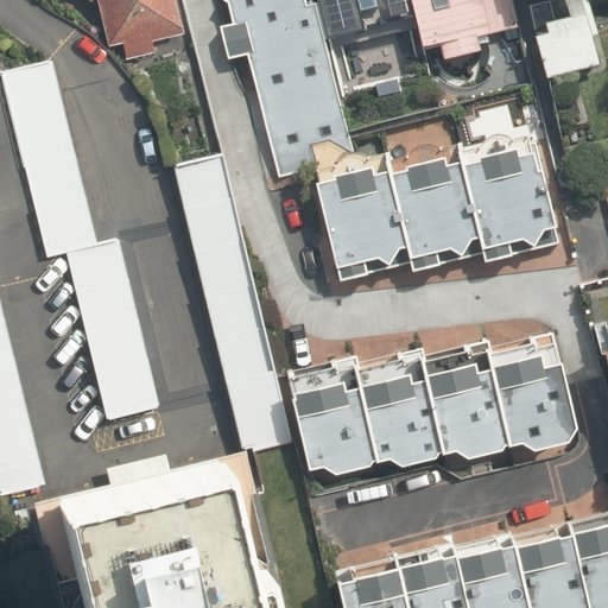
[(187,36),(177,0),(97,0),(111,49),(124,45),(127,62),(157,55),(153,43),(187,36)]
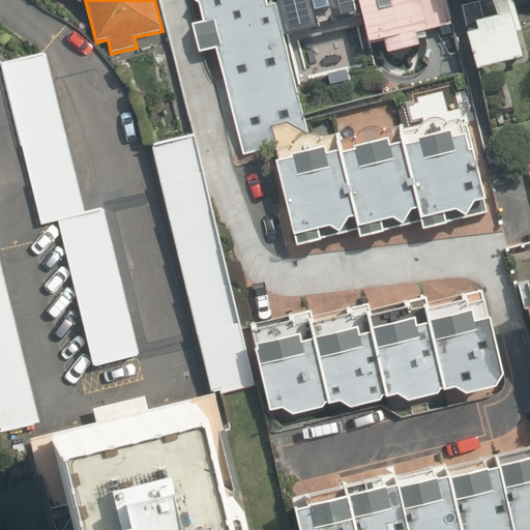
[(280,0),(206,0),(244,151),(313,134),(293,51),(280,0)]
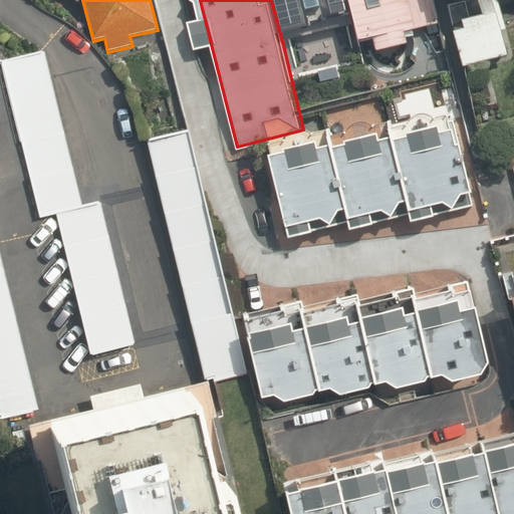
[(271,0),(284,49),(355,31),(347,0),(271,0)]
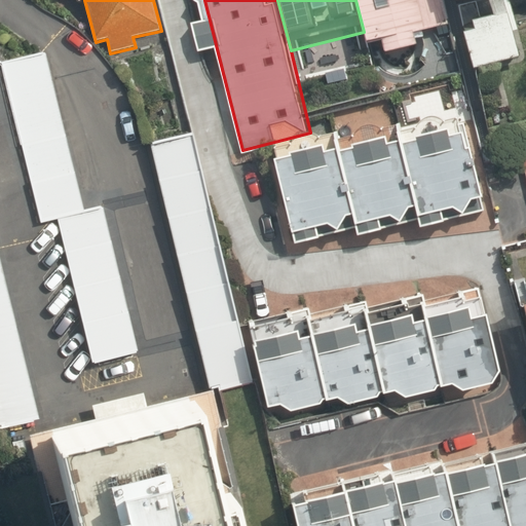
[(452,21),(447,0),(355,0),(364,32),(367,41),(452,21)]
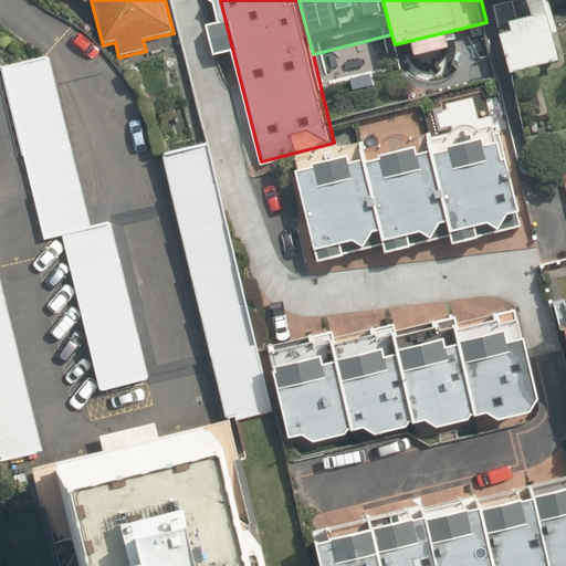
[(481,0),(486,22),(500,73),(563,58),(548,0),(481,0)]
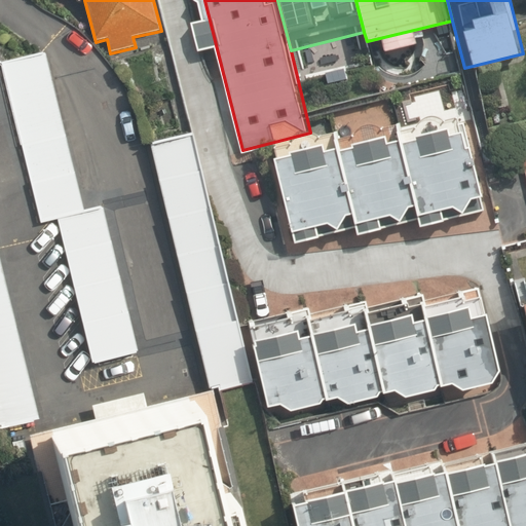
[(79,212),(40,52),(0,62),(0,63),(39,222),(58,217),(79,212)]
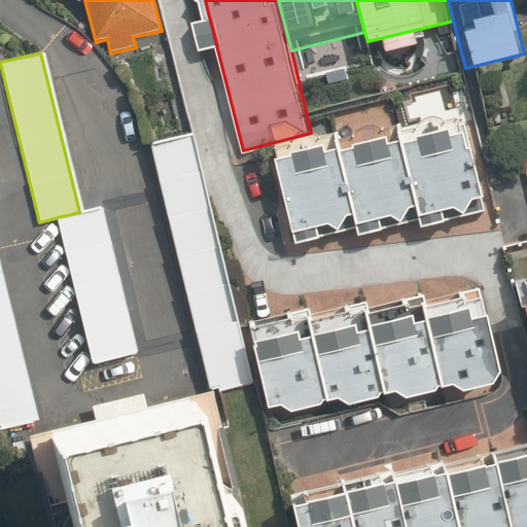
[(342,137),(281,152),(305,243),(360,229),(362,236),(422,221),(424,226),(489,210),(466,118),(345,148),(342,137)]
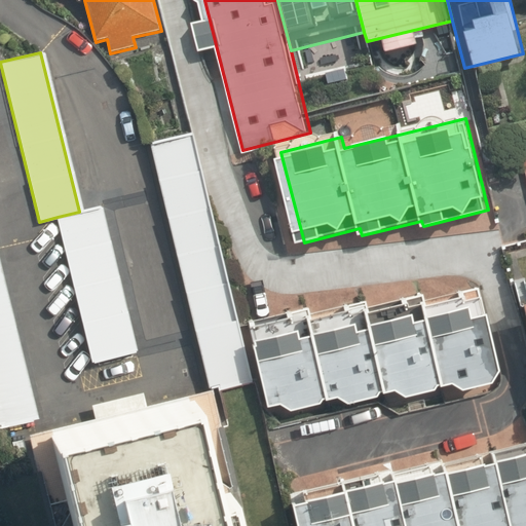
[(249,372),(189,128),(149,138),(209,382),(249,372)]
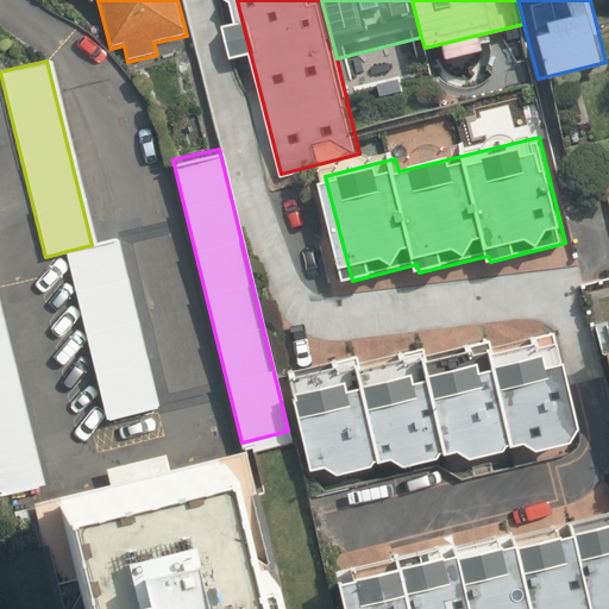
[(92,245),(67,251),(108,421),(156,409),(114,240),(92,245)]
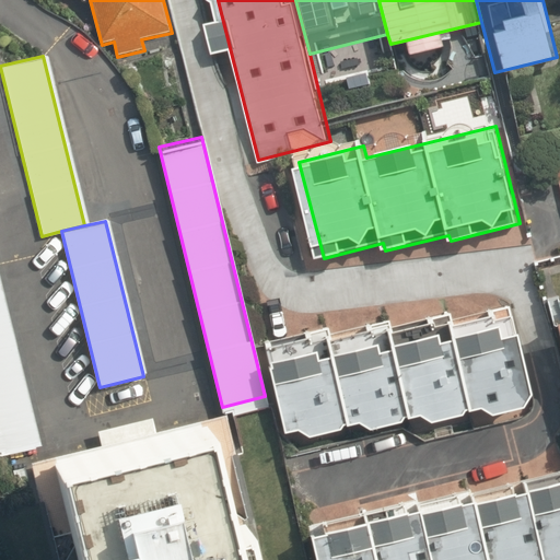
[(0,457),(39,447),(0,289),(0,457)]
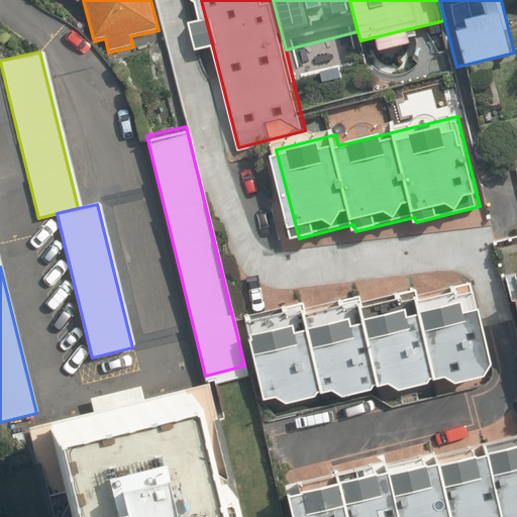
[(421,309),(420,300),(310,319),(308,306),(246,316),(264,400),(278,397),(280,408),(318,401),(316,393),(338,389),(339,398),(376,391),(375,383),(390,380),(392,389),(497,371),(485,298),(421,309)]
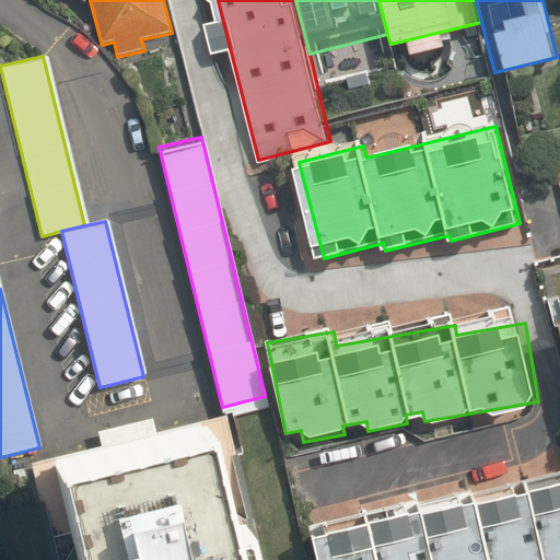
[(229,515),(201,409),(154,421),(153,416),(97,430),(100,435),(44,448),(71,556),(58,559),(57,559),(253,559),(241,512),(229,515)]
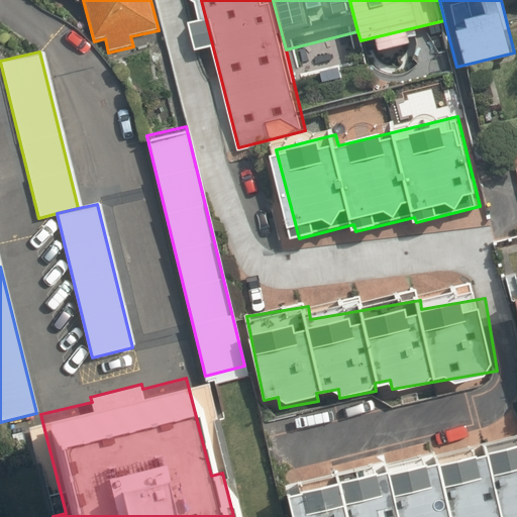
[(516,424),(277,480),(285,516),(495,516),(516,512),(516,424)]
